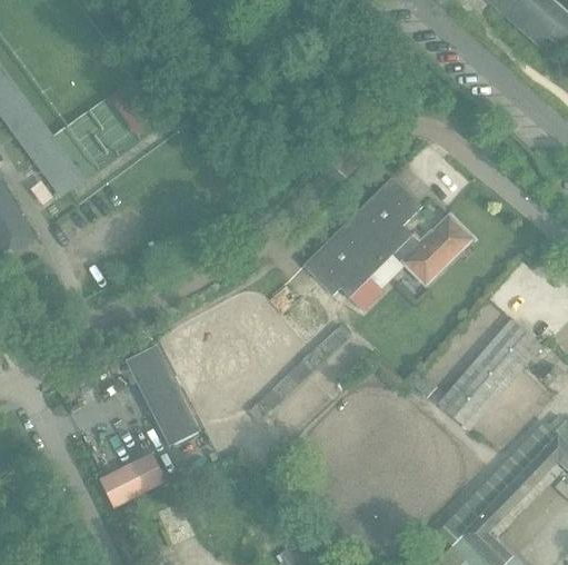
[(567,19),(546,0),(480,0),(547,59),(567,36),(567,19)]
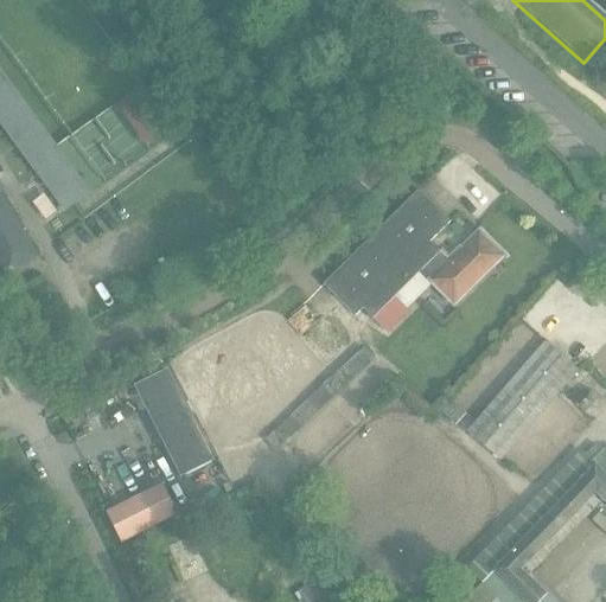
[(0,120),(65,210),(91,192),(0,68),(0,120)]
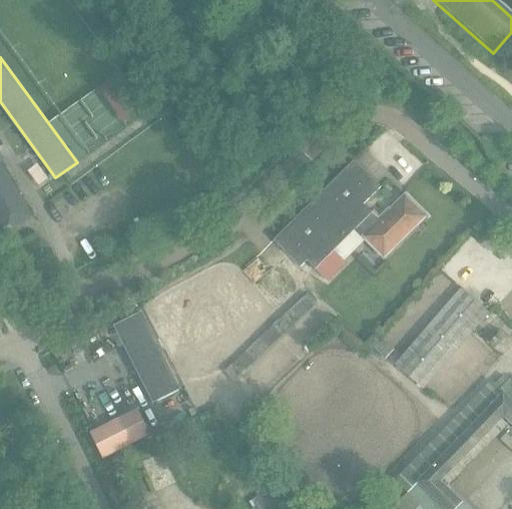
[(365,201),(382,184),(355,157),(275,237),(302,264),(308,258),(325,275),(354,245),(346,237),(357,225),(364,232),(364,231),(385,253),(425,213),(406,194),(393,206),(389,204),(378,215),(365,201)]
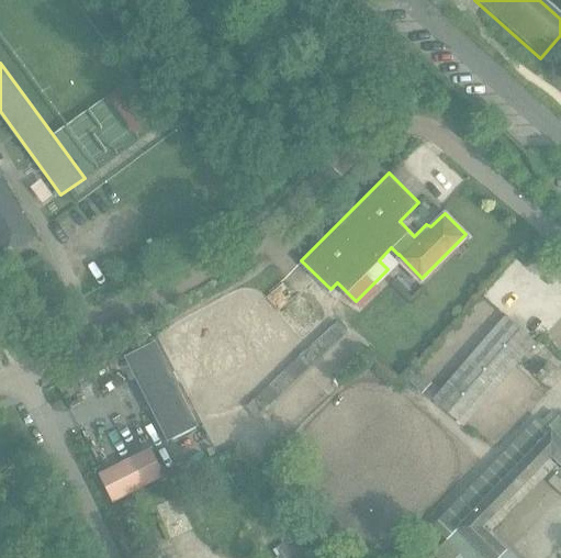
[(0,243),(6,253),(35,234),(0,176),(0,243)]
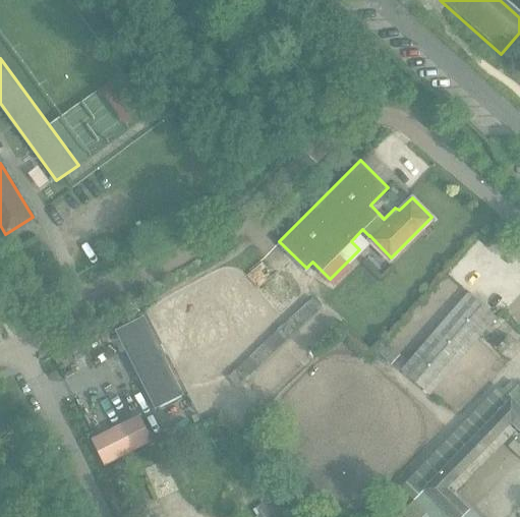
[(20,257),(42,244),(36,234),(13,247),(20,257)]
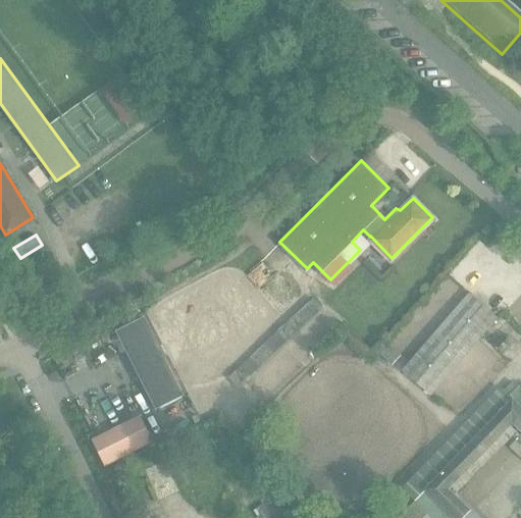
[(272,356),(337,294),(327,282),(224,375),(245,401),(260,391),(270,402),(294,379),(272,356)]
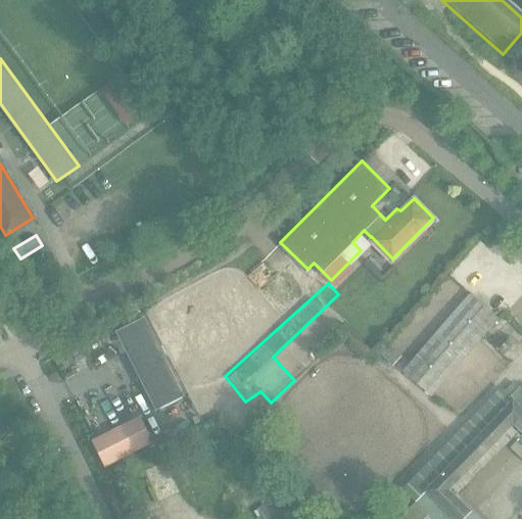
[(432,394),(501,316),(470,289),(401,369),(432,394)]
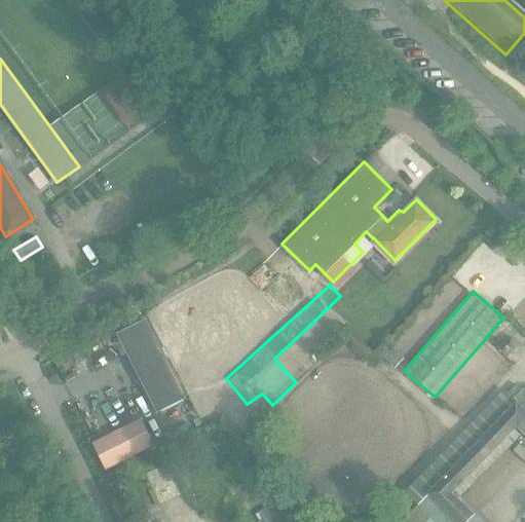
[(185,396),(166,358),(146,317),(117,331),(157,411),(185,396)]
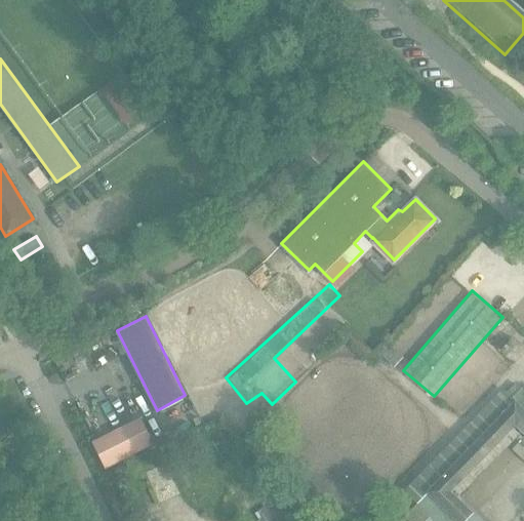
[(395,365),(405,355),(387,338),(377,350),(395,365)]
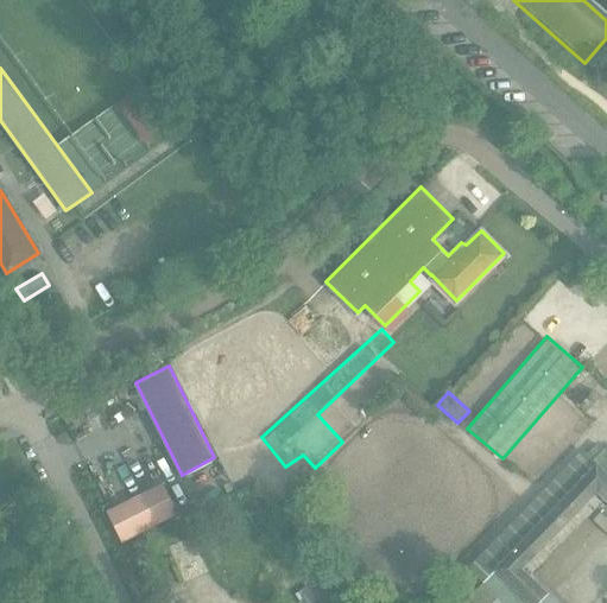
[(606,449),(598,440),(587,451),(583,446),(468,566),(484,581),(475,589),(488,602),(498,602),(499,602),(500,602),(566,602),(551,589),(550,590),(525,566),(598,492),(606,500),(606,502),(594,518),(606,529),(606,449)]
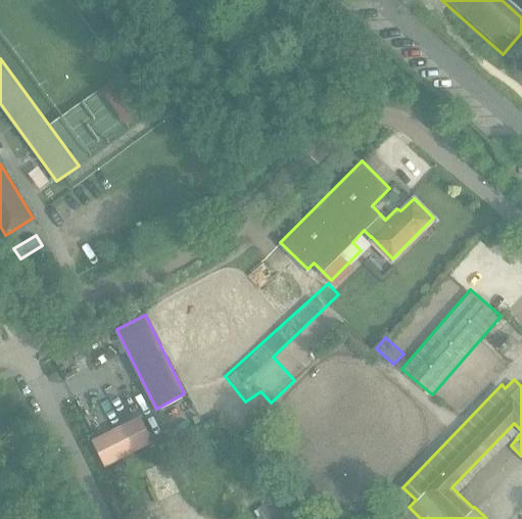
[(91,440),(104,467),(152,442),(139,417),(91,440)]
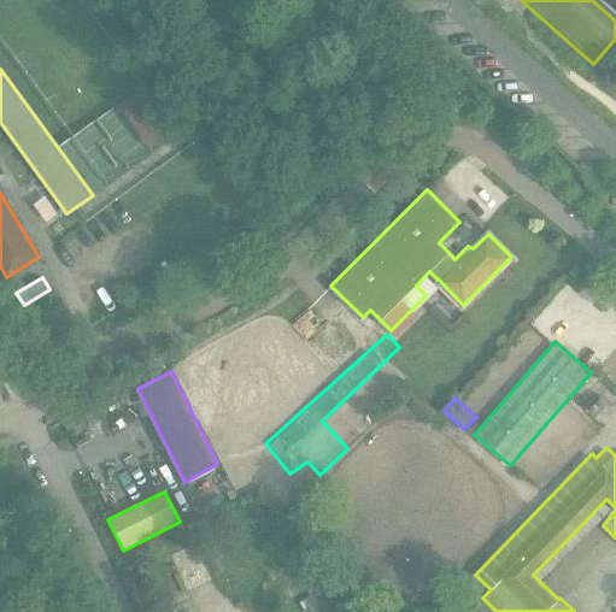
[(308,611),(350,611),(329,581),(299,599),(308,611)]
